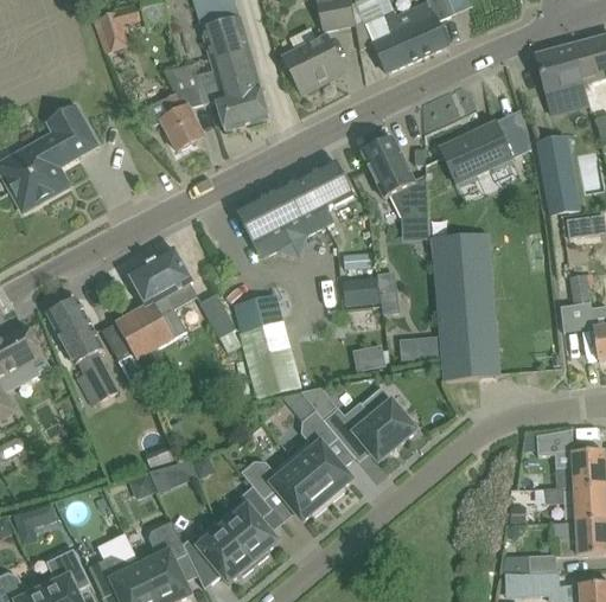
[(140,0),(146,24),(168,19),(164,0),(140,0)]
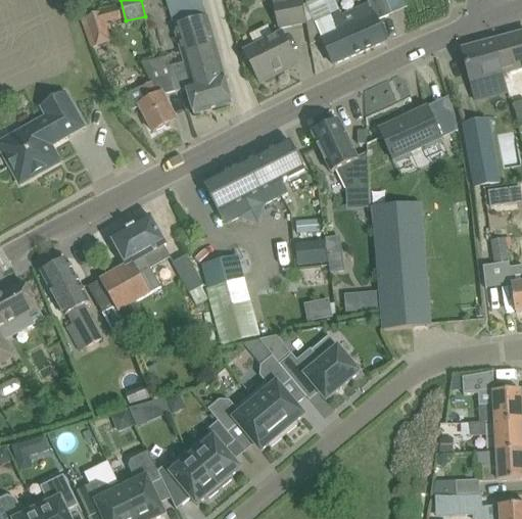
[(165,0),(186,64),(172,68),(178,88),(180,87),(180,88),(187,86),(194,112),(232,101),(202,0),(165,0)]
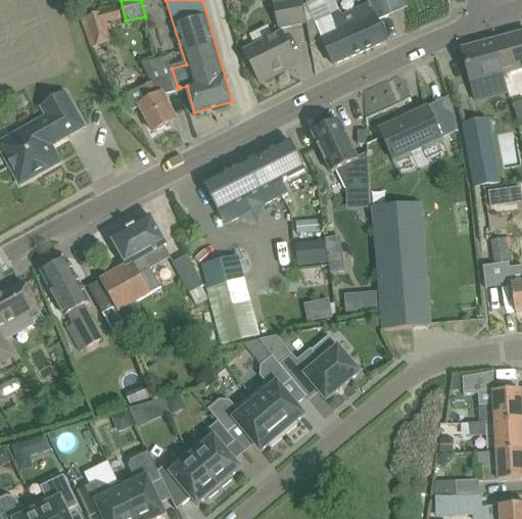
[(278,33),(244,49),(259,80),(297,61),(292,52),(280,28),(306,22),(301,0),(272,0),(276,28),(278,33)]
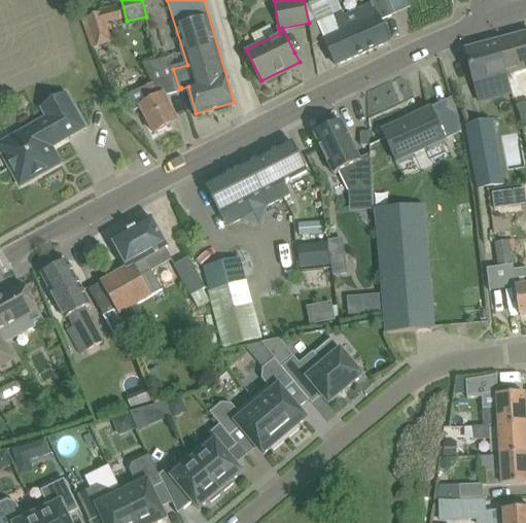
[(308,0),(308,2),(317,20),(327,44),(336,63),(389,39),(380,18),(394,11),(389,0),(371,0),(372,2),(345,13),(343,8),(328,15),(321,1),(326,0),(308,0)]
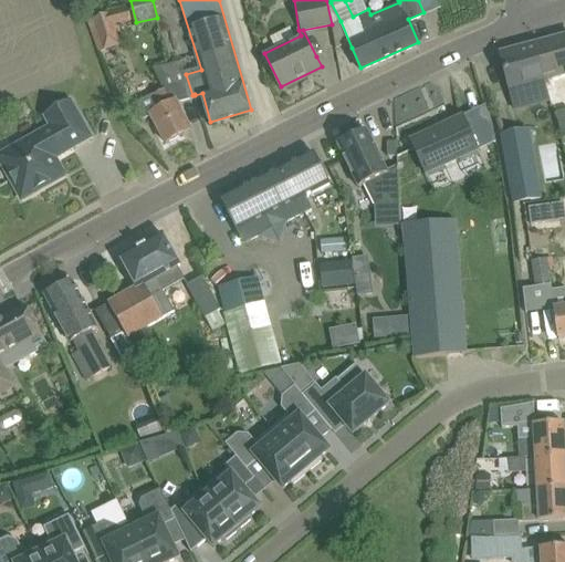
[(86,16),(96,47),(97,49),(119,42),(108,9),(86,16)]
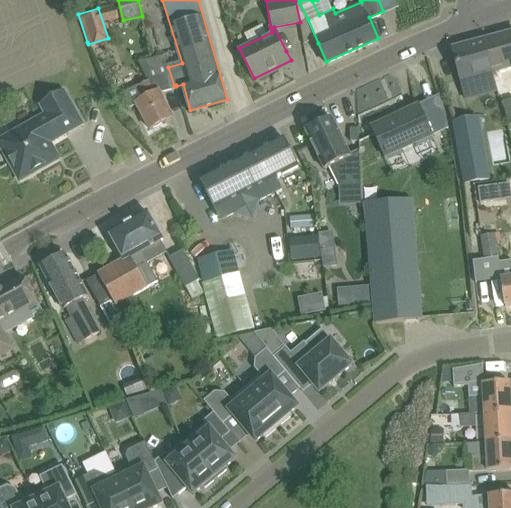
[(510,29),(483,37),(495,78),(510,73),(510,29)]
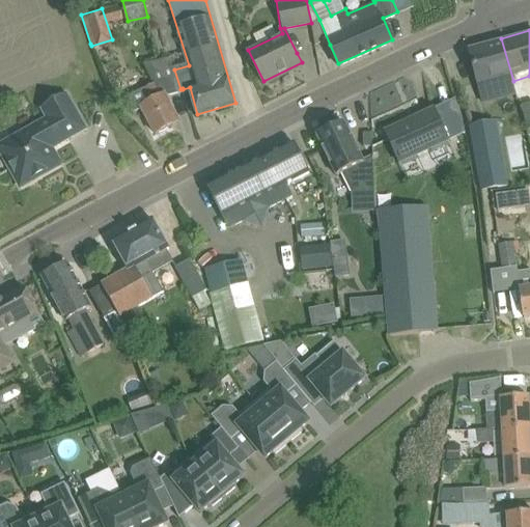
[(501,38),(469,47),(480,90),(502,84),(512,82),(501,38)]
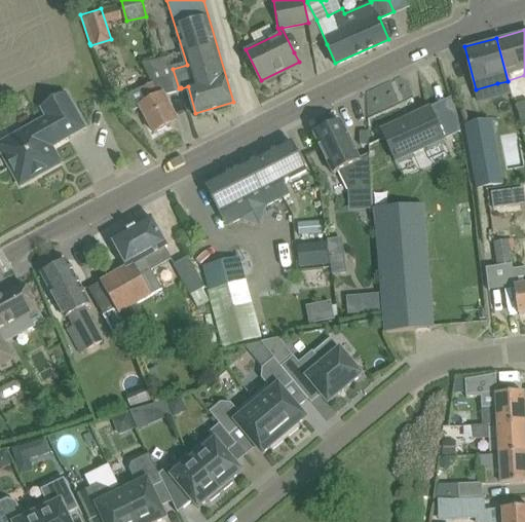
[(123,95),(130,109),(140,105),(153,131),(177,117),(163,92),(179,88),(176,77),(173,69),(167,54),(143,61),(152,79),(123,95)]
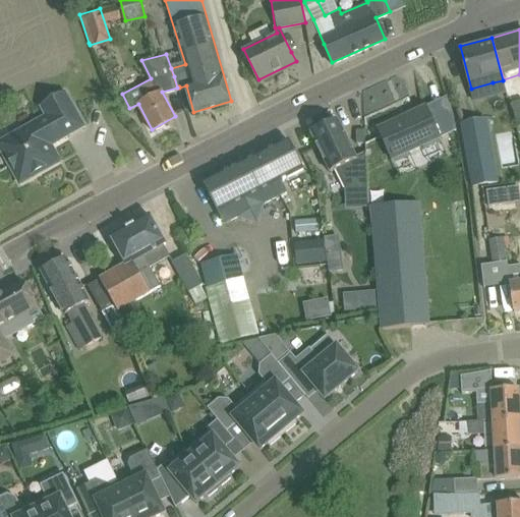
[(0,141),(5,144),(14,160),(9,162),(19,180),(59,158),(50,142),(83,123),(65,91),(40,105),(45,115),(0,138),(0,141)]
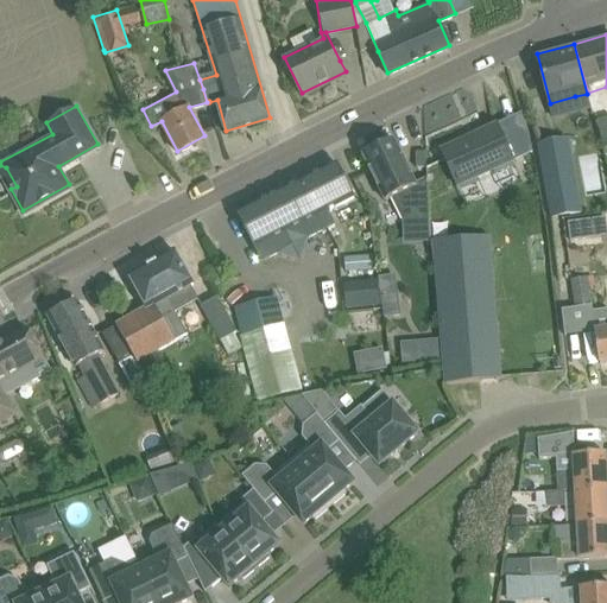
[(606,114),(596,118),(604,145),(606,144),(606,114)]
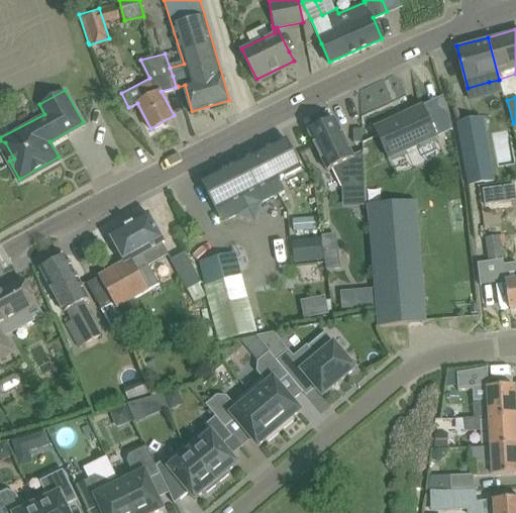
[(375,124),(389,156),(435,134),(421,103),(375,124)]
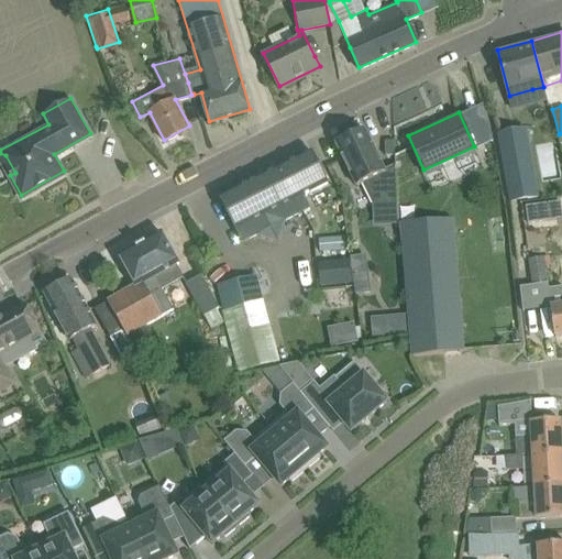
[(526,127),(498,131),(509,198),(537,194),(526,127)]
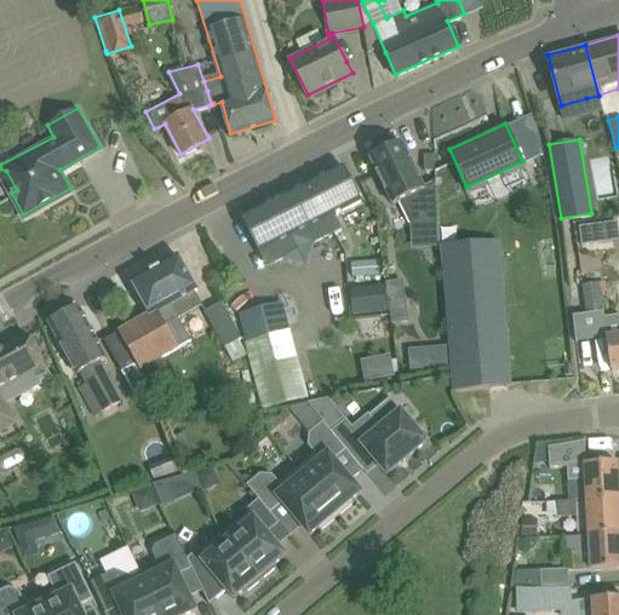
[(377,151),(371,155),(394,203),(400,200),(411,223),(437,222),(435,179),(423,184),(401,141),(395,144),(393,141),(376,148),(377,151)]
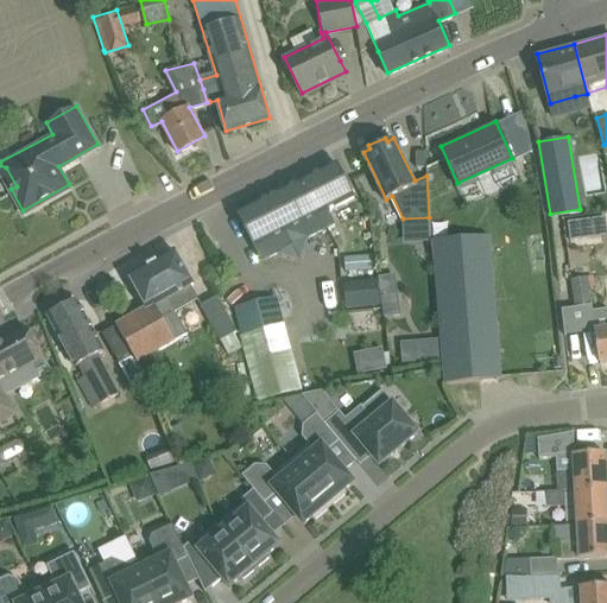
[(415,147),(416,164),(425,164),(425,147),(415,147)]
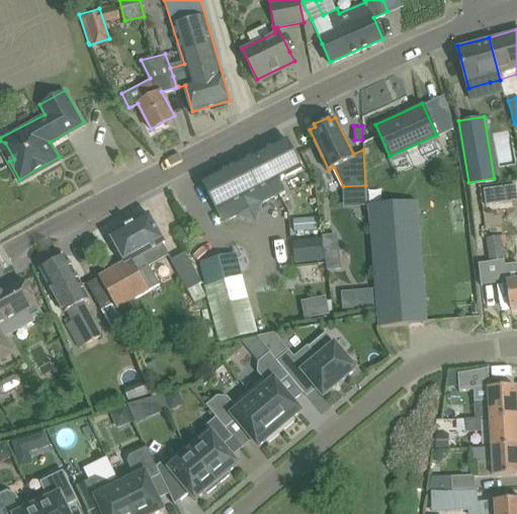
[(283,187),(278,176),(300,165),(286,137),(202,179),(223,219),(283,187)]
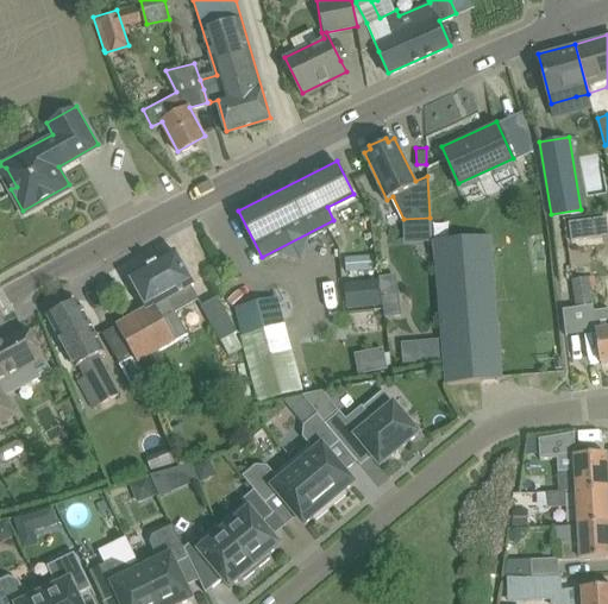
[(607,228),(606,214),(568,220),(570,239),(607,233),(607,228)]
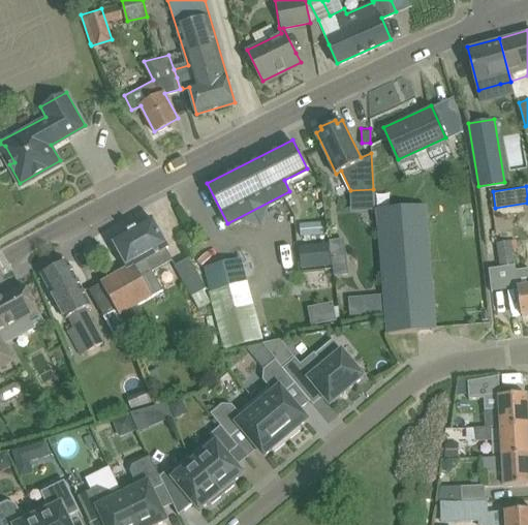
[(374,208),(376,233),(382,292),(384,309),(386,331),(435,327),(423,204),(374,208)]
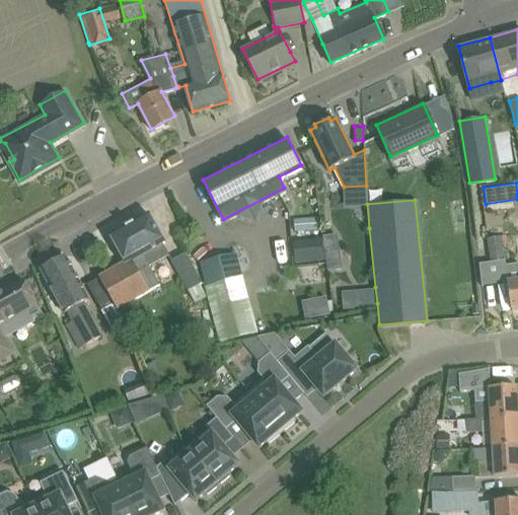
[(149,212),(109,233),(126,261),(99,276),(113,301),(116,307),(117,306),(159,282),(148,264),(167,253),(161,241),(164,239),(149,212)]
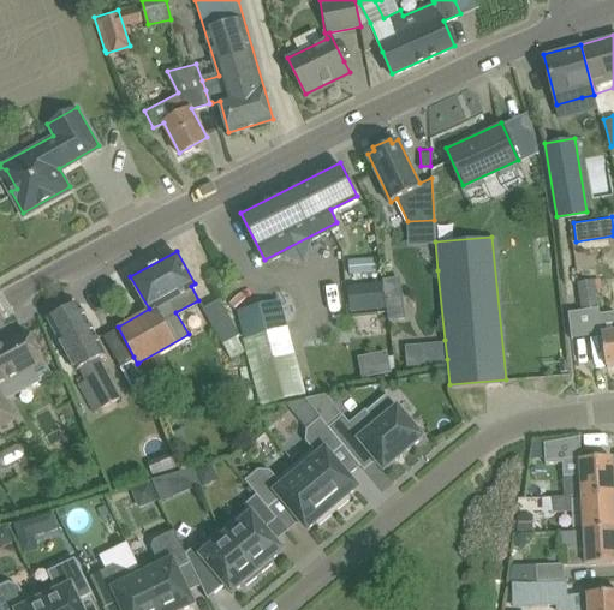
[(376,256),(349,257),(350,271),(377,269),(376,256)]
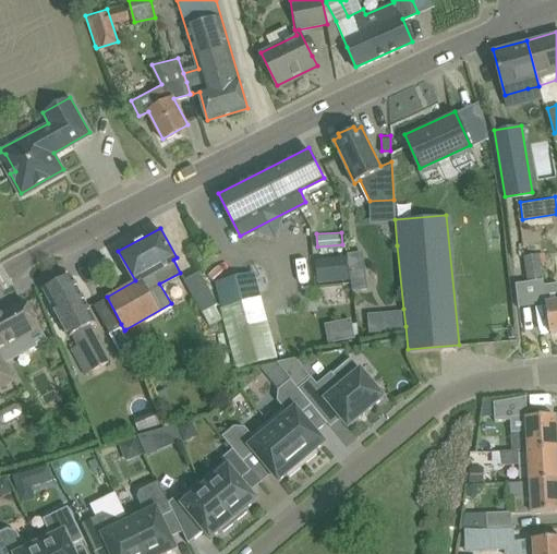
[(365,248),(350,249),(352,286),(367,286),(365,248)]
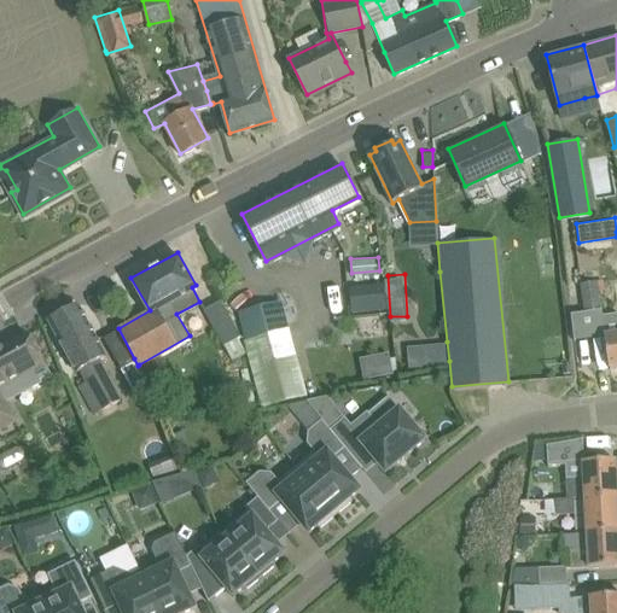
[(580,281),(585,310),(601,307),(597,279),(580,281)]
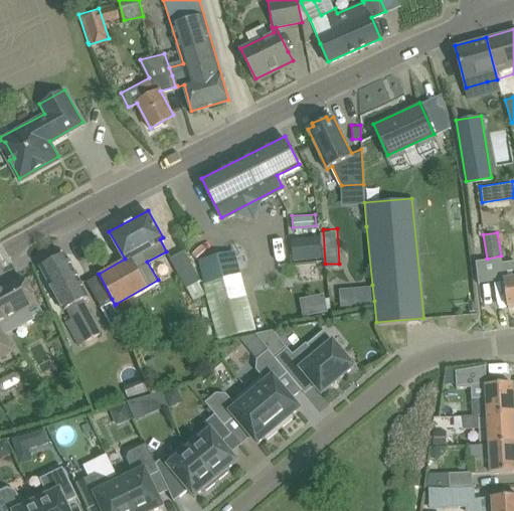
[(169,257),(185,286),(198,278),(182,249),(169,257)]
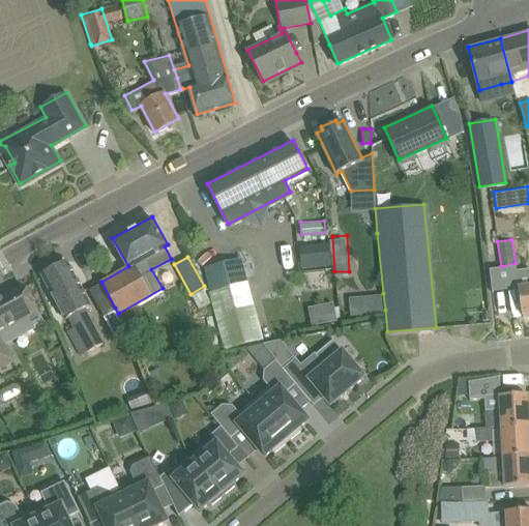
[(241,258),(203,268),(224,347),(262,337),(254,303),(233,309),(227,286),(247,280),(241,258)]
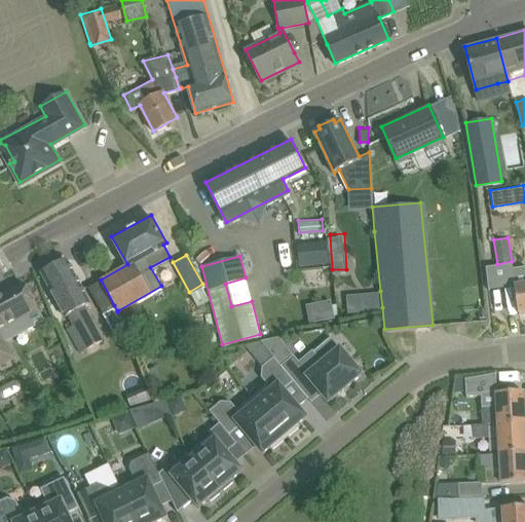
[(66,258),(41,271),(57,300),(61,297),(75,323),(68,327),(80,349),(102,338),(84,305),(89,302),(66,258)]
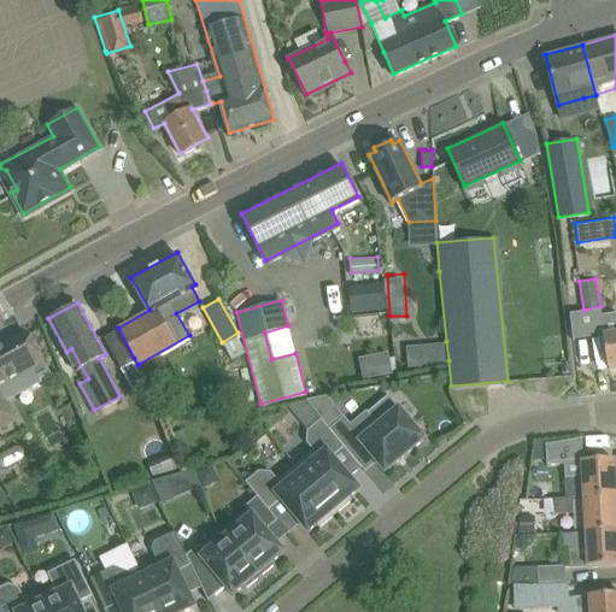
[(615,310),(600,312),(603,333),(608,365),(615,364),(615,310)]
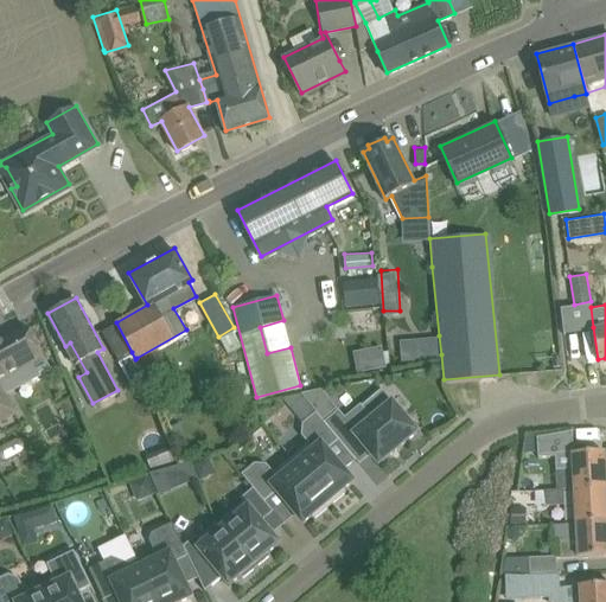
[(116,322),(102,331),(131,379),(142,372),(136,358),(135,359),(132,352),(117,325),(116,322)]
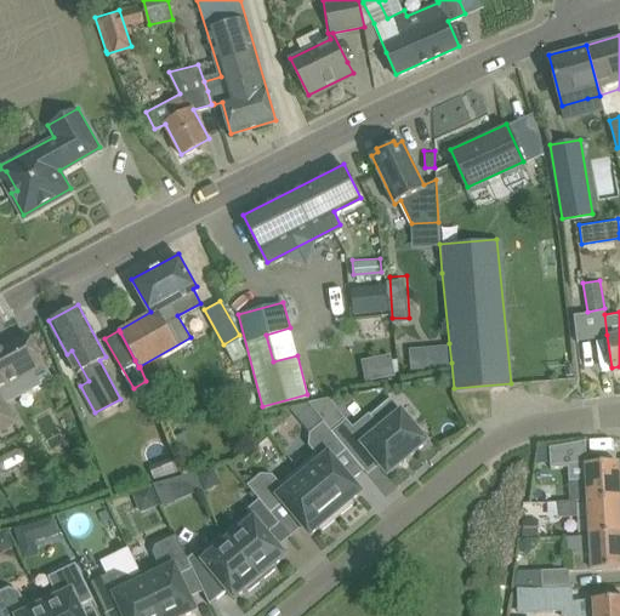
[(0,426),(16,418),(3,393),(35,375),(29,364),(41,357),(28,334),(0,347),(0,426)]
